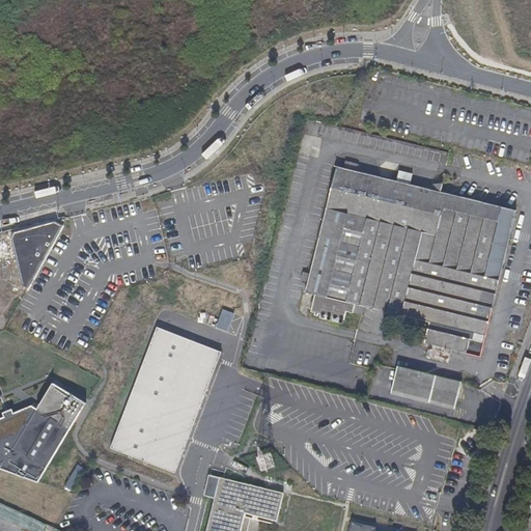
[(505,248),(515,205),(485,198),(441,187),(410,178),(406,177),(336,161),(333,175),(323,215),(315,248),(305,289),(339,299),(379,308),(429,320),(424,339),(438,342),(480,353),(487,322),(496,285),(505,248)]
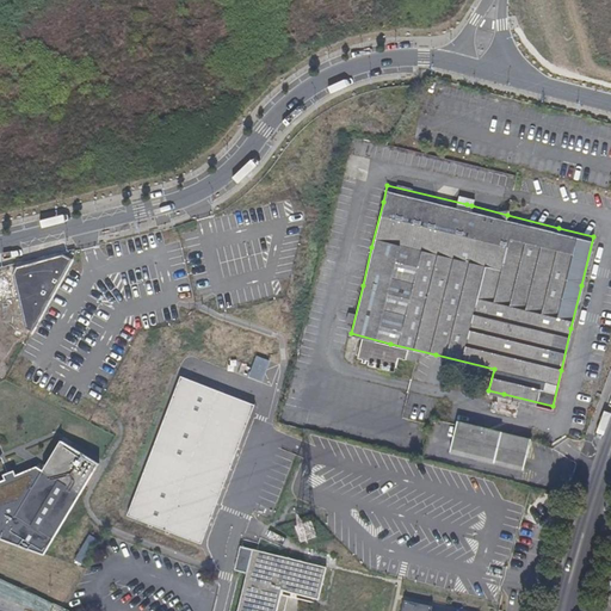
[(510,203),(474,195),(471,205),(507,215),(510,203)]
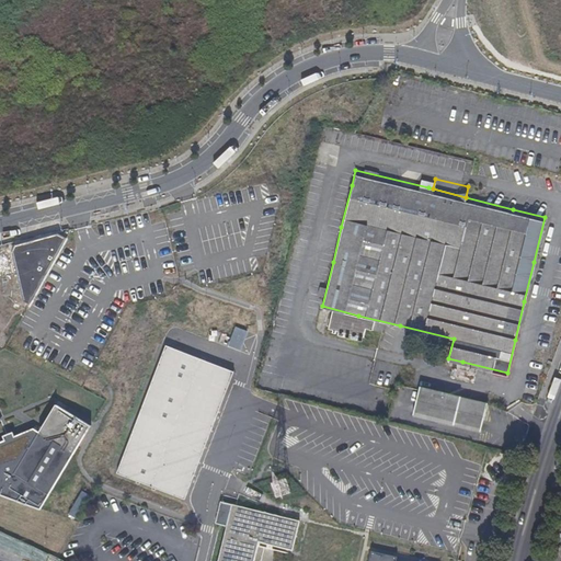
[(58,233),(14,245),(12,253),(25,304),(29,305),(66,239),(58,233)]
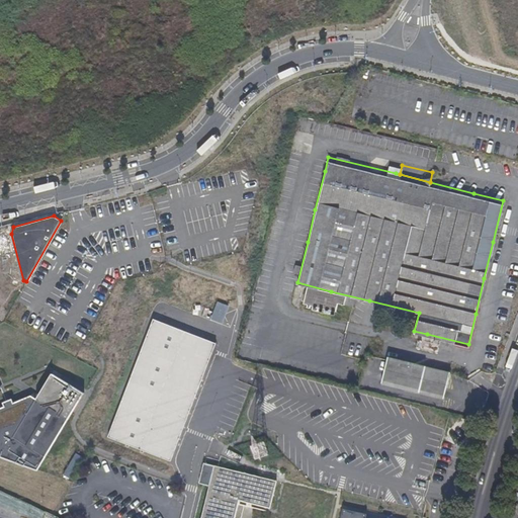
[(229,306),(218,301),(210,321),(222,325),(229,306)]
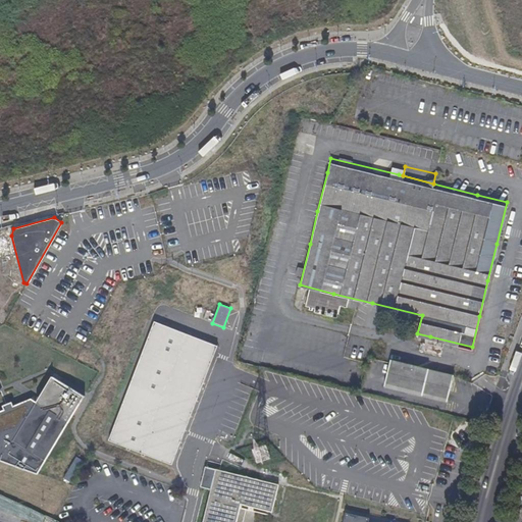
[(217,347),(154,322),(109,440),(172,465),(217,347)]
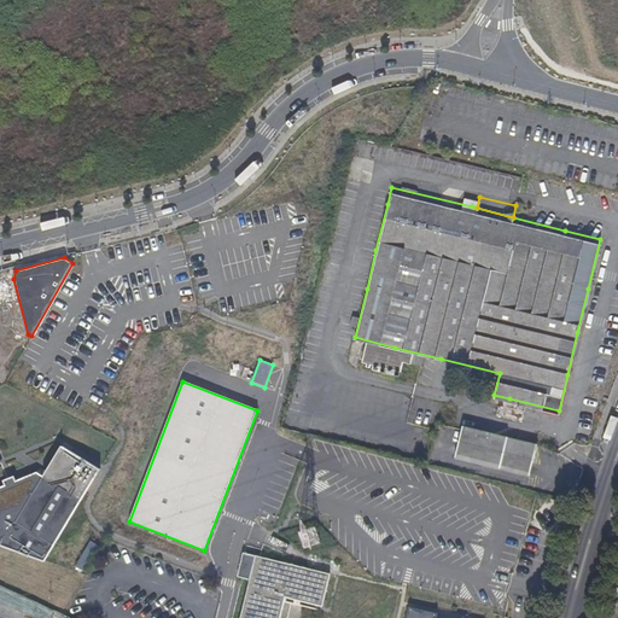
[(531,473),(538,442),(465,423),(456,454),(531,473)]
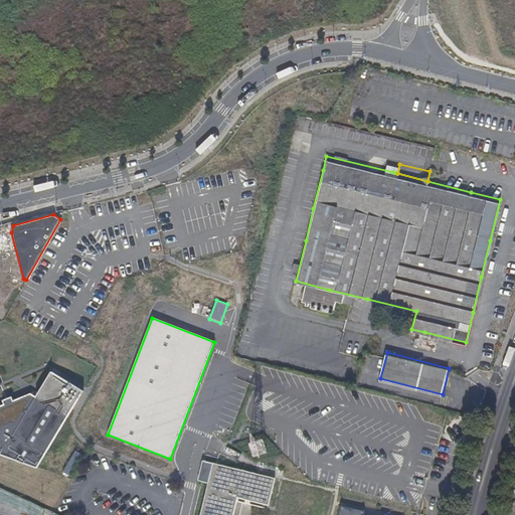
[(50,372),(35,396),(31,394),(12,401),(11,397),(2,401),(3,405),(0,405),(0,454),(36,468),(81,391),(50,372)]
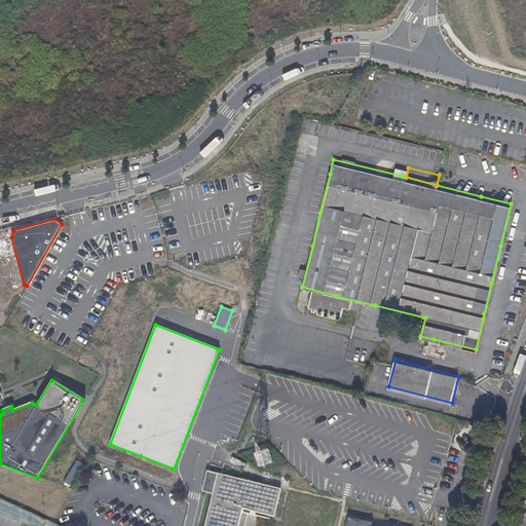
[(231,444),(235,435),(221,429),(218,439),(231,444)]
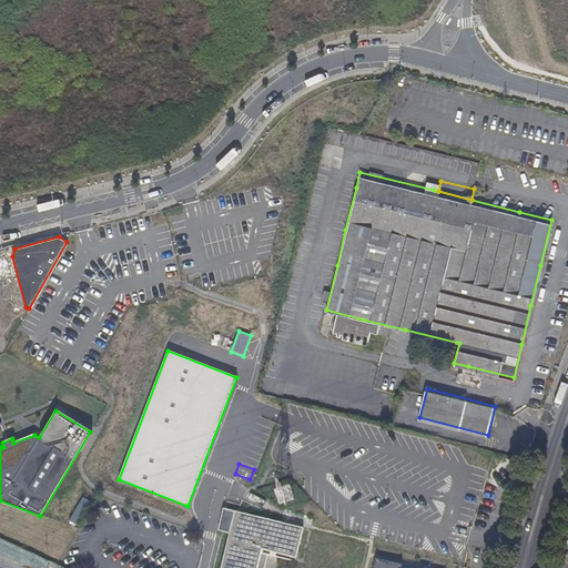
[(81,496),(69,519),(77,524),(90,500),(81,496)]
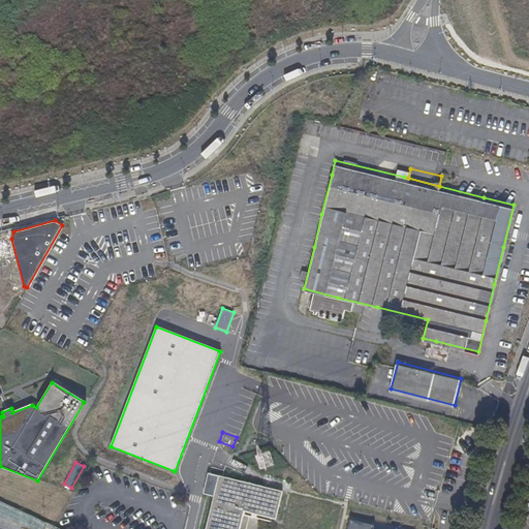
[(206,528),(246,528),(250,517),(245,516),(246,512),(276,520),(283,491),(209,473),(204,494),(214,497),(206,528)]
